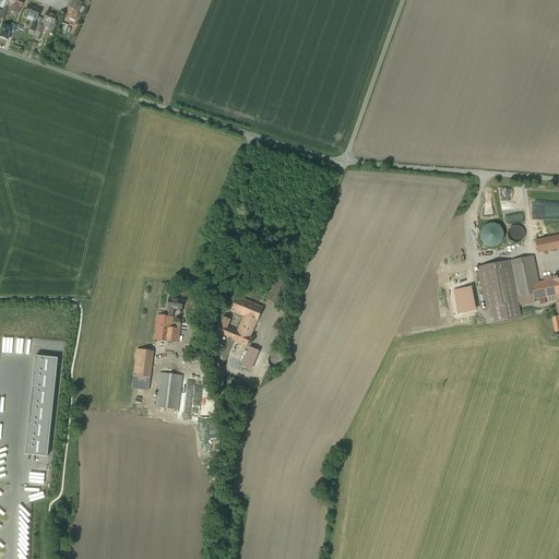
[(23,0),(11,0),(10,3),(10,4),(9,8),(9,9),(19,12),(23,0)]
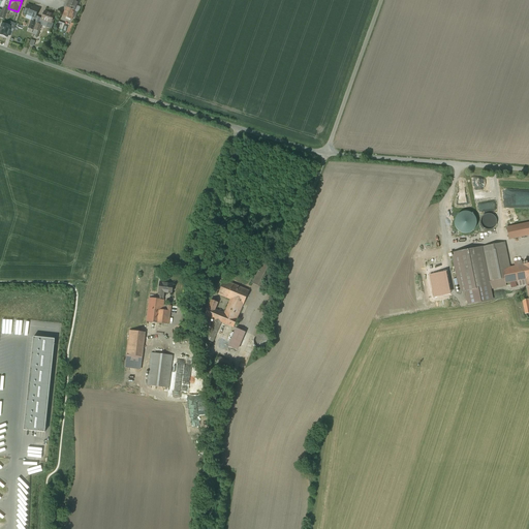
[(69,0),(66,7),(75,11),(79,0),(69,0)]
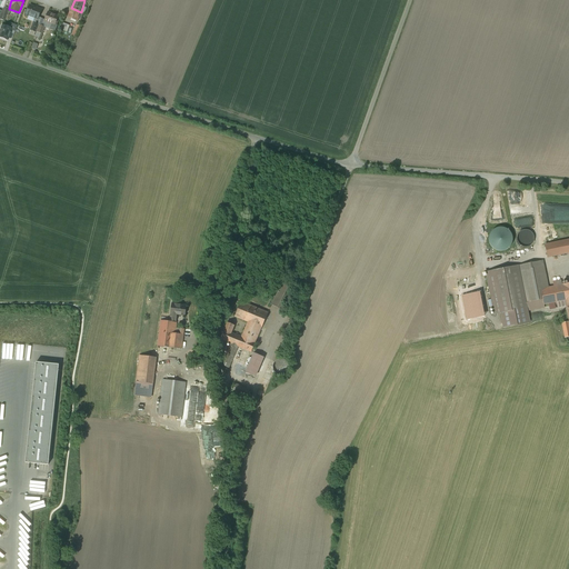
[(35,7),(30,5),(27,15),(36,18),(33,22),(36,23),(38,19),(39,17),(41,10),(35,7)]
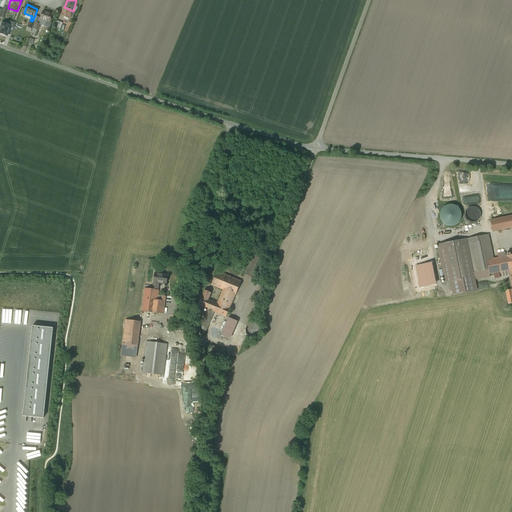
[(64,7),(61,16),(69,19),(73,11),(64,7)]
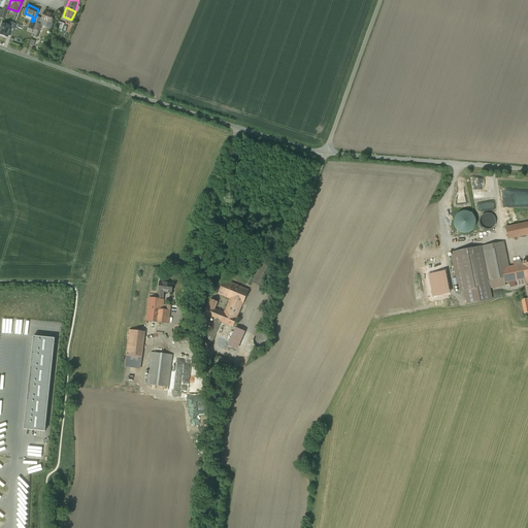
[(55,15),(44,11),(41,20),(48,23),(46,28),(52,29),(54,24),(52,23),(55,15)]
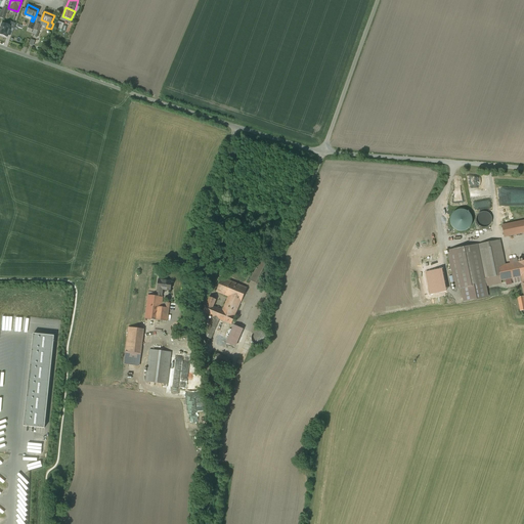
[(33,22),(31,20),(27,32),(32,33),(36,23),(33,22)]
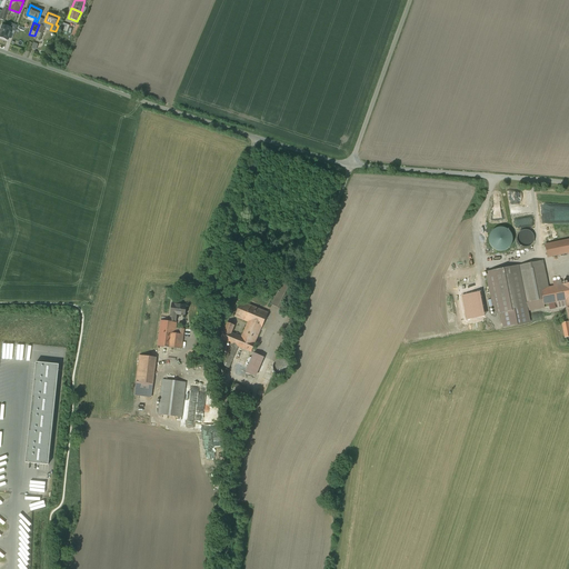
[(70,26),(62,22),(60,29),(68,31),(70,26)]
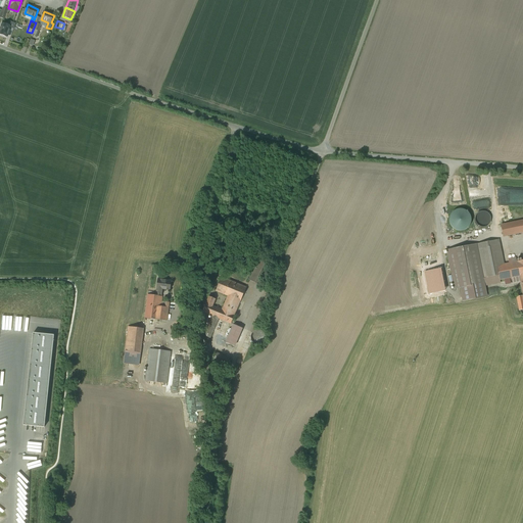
[(70,22),(66,33),(70,35),(75,25),(70,22)]
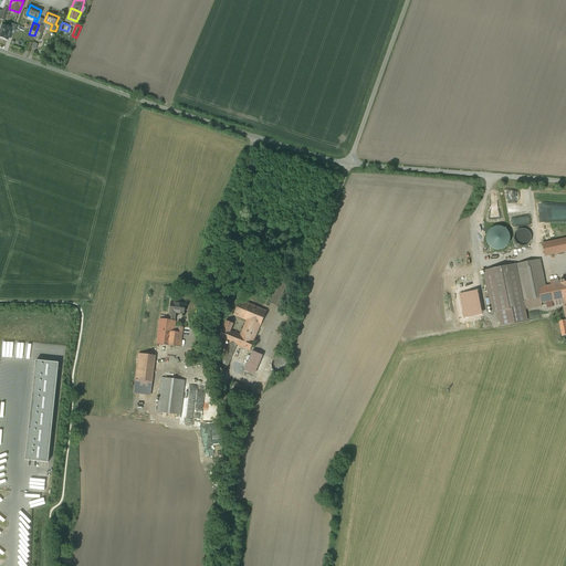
[(44,27),(40,25),(37,32),(44,34),(46,31),(43,30),(44,27)]
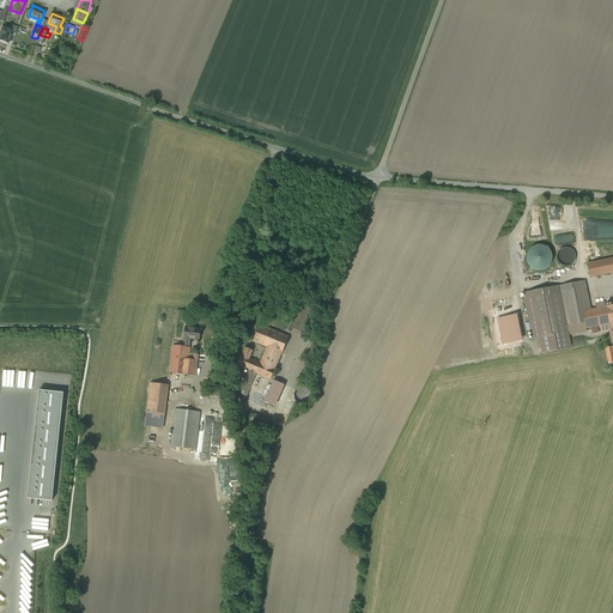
[(532,247),(529,249),(528,250),(527,253),(526,255),(526,259),(526,261),(527,263),(528,266),(529,267),(532,269),(534,271),(536,271),(539,271),(541,271),(545,269),(546,268),(548,267),(550,265),(551,262),(552,260),(552,258),(551,254),(550,252),(548,250),(547,248),(545,247),(542,246),(539,246),(536,246),(534,246),(532,247)]
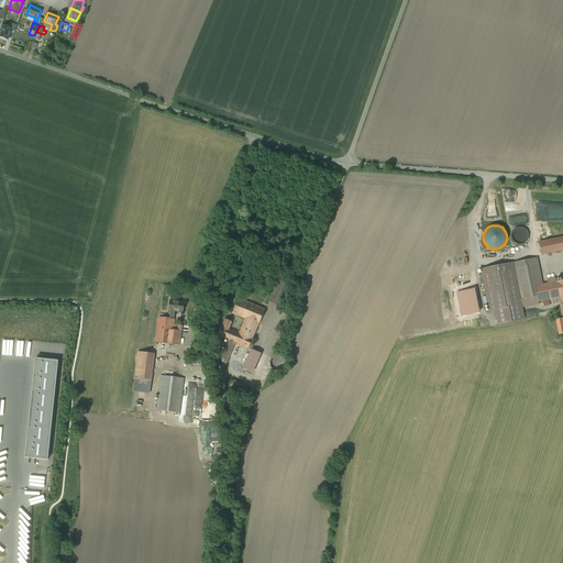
[(528,239),(528,235),(528,232),(526,230),(523,228),(520,228),(517,228),(514,230),(512,233),(511,236),(512,239),(514,242),(517,244),(520,244),(523,243),(526,242),(528,239)]
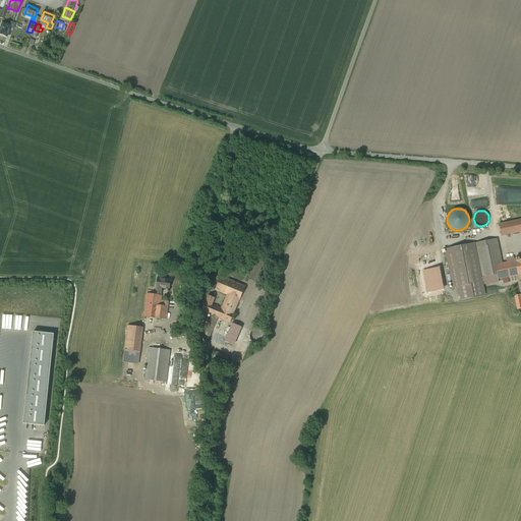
[(520,219),(499,224),(502,235),(520,231),(520,219)]
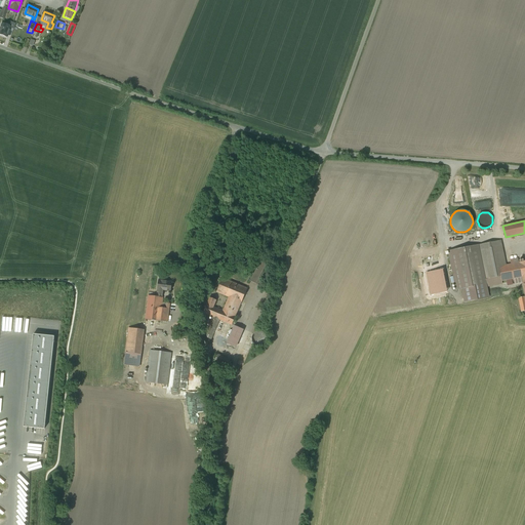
[(496,242),(483,244),(490,278),(500,276),(498,267),(506,266),(501,241),(496,242)]
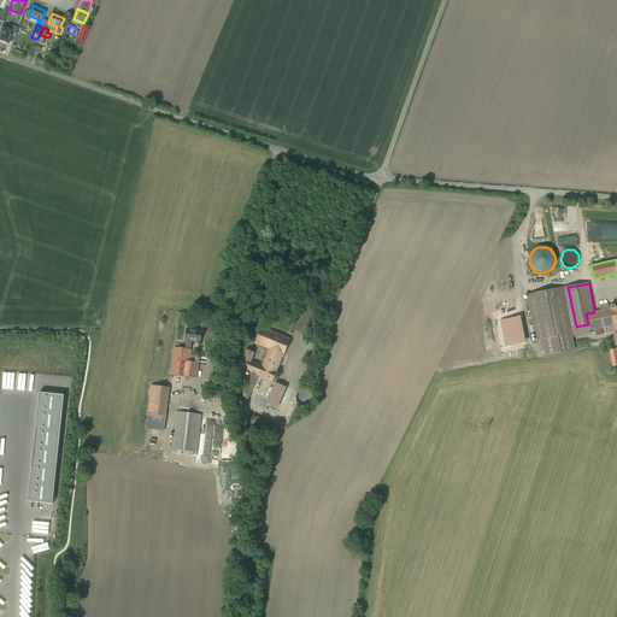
[(546,292),(528,298),(538,340),(570,334),(571,334),(570,329),(576,327),(568,287),(546,292)]
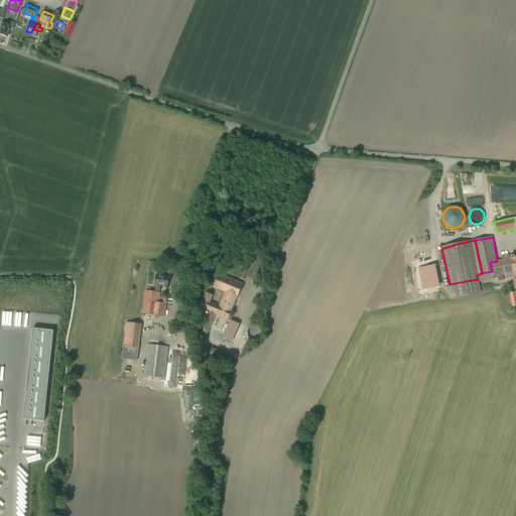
[(497,261),(490,262),(492,271),(493,276),(513,272),(515,271),(515,256),(510,258),(497,261)]
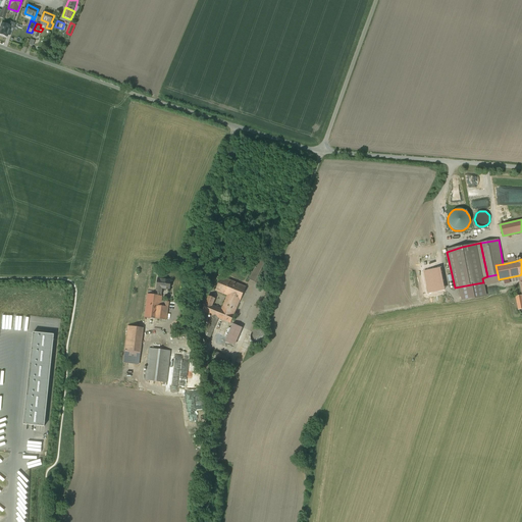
[(487,276),(482,278),(483,282),(482,282),(483,285),(500,281),(499,279),(498,274),(487,276)]
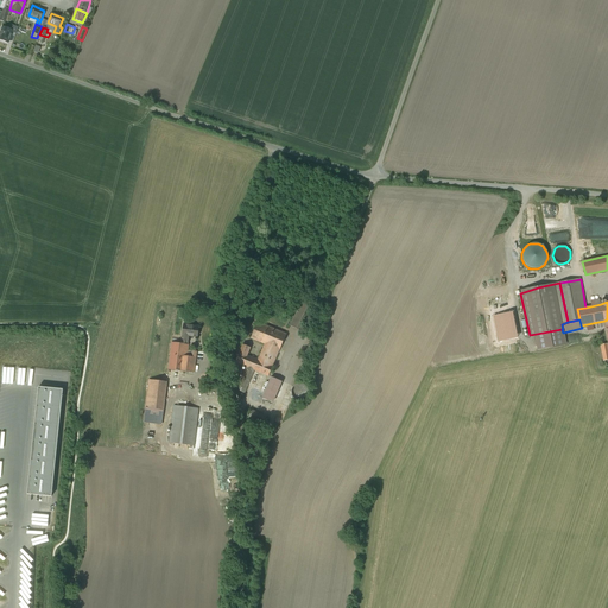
[(273,329),(258,322),(251,339),(265,344),(267,344),(273,329)]
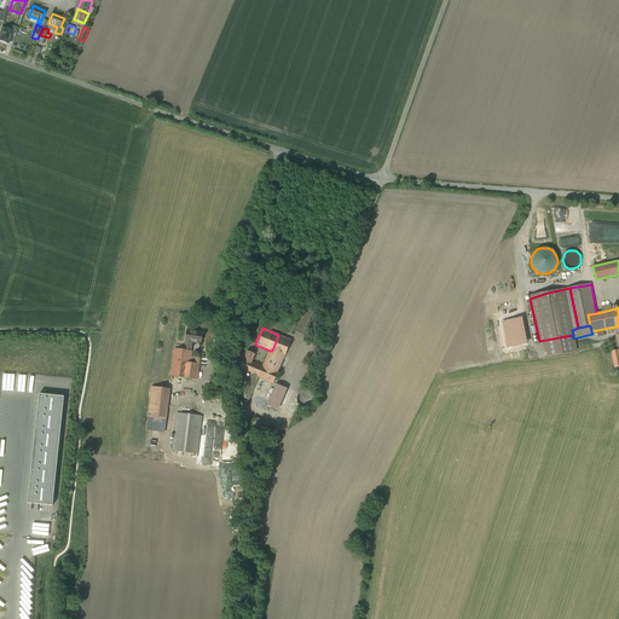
[(203,333),(187,330),(186,341),(185,350),(191,351),(192,342),(201,343),(203,333)]
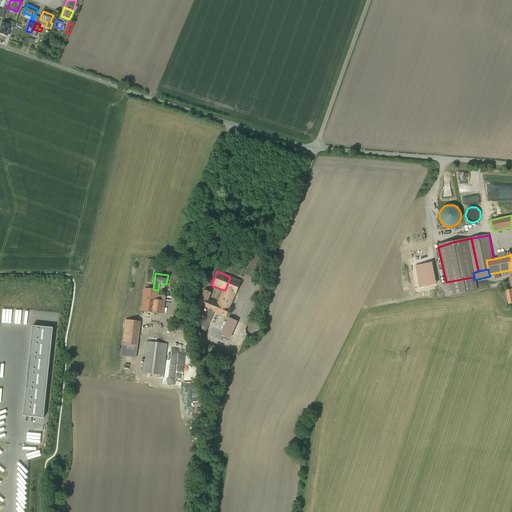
[(230,277),(225,290),(223,290),(217,303),(208,300),(211,293),(205,290),(198,305),(208,309),(199,328),(206,331),(214,312),(226,317),(230,308),(229,308),(235,295),(241,281),(230,277)]
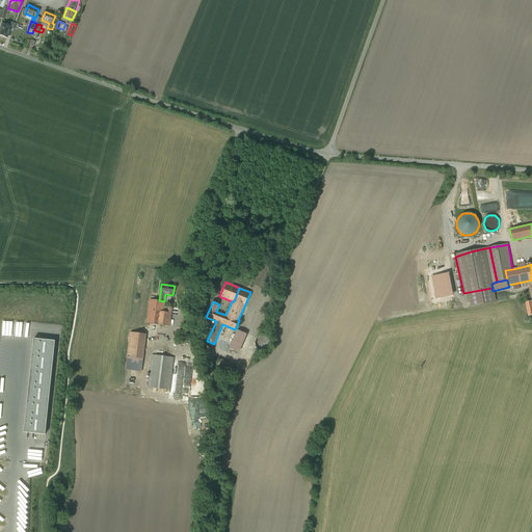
[(157,297),(151,296),(151,299),(148,323),(169,326),(171,313),(164,312),(165,301),(164,301),(159,300),(157,300),(157,297)]
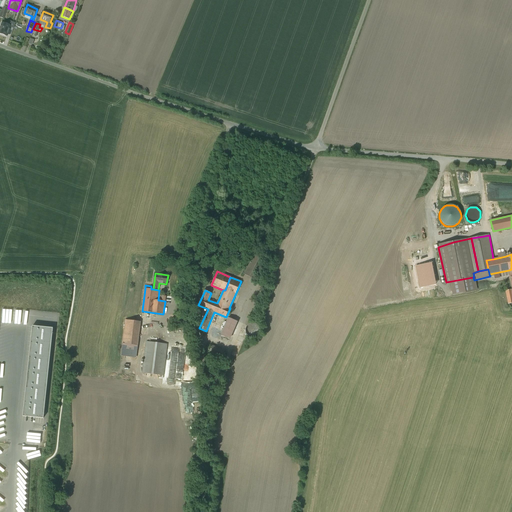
[(141,322),(126,320),(123,343),(125,344),(124,350),(137,352),(141,322)]
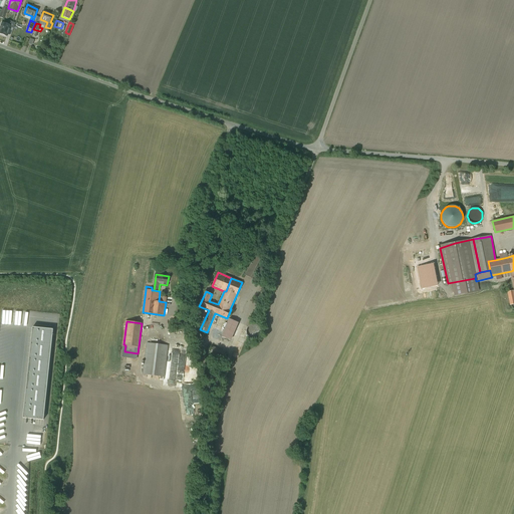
[(236,326),(228,323),(222,336),(231,339),(236,326)]
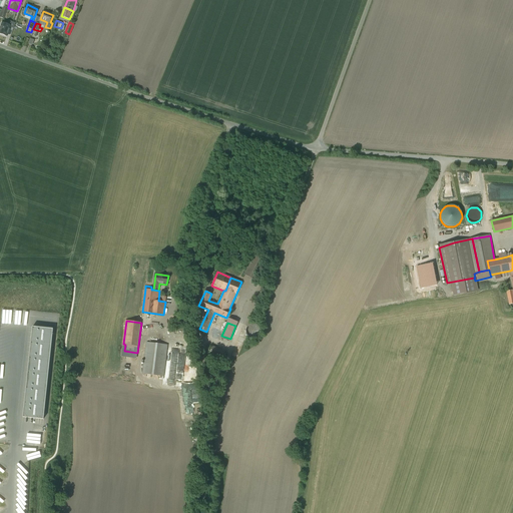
[(263,334),(263,331),(262,328),(261,325),(258,324),(254,323),(251,324),(248,326),(246,328),(246,331),(247,334),(248,337),(251,339),(254,339),(258,339),(261,337),(263,334)]
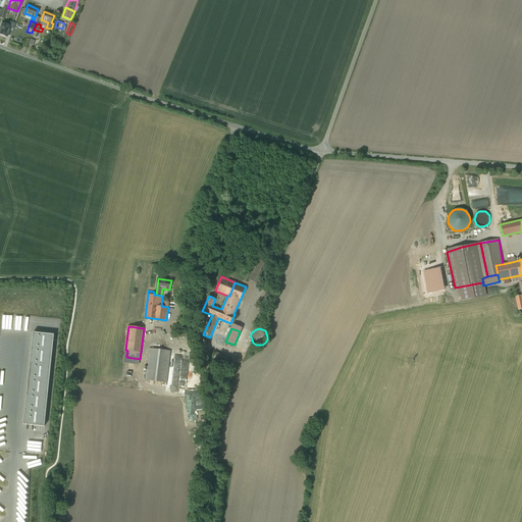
[(53,334),(32,332),(22,424),(44,427),(53,334)]
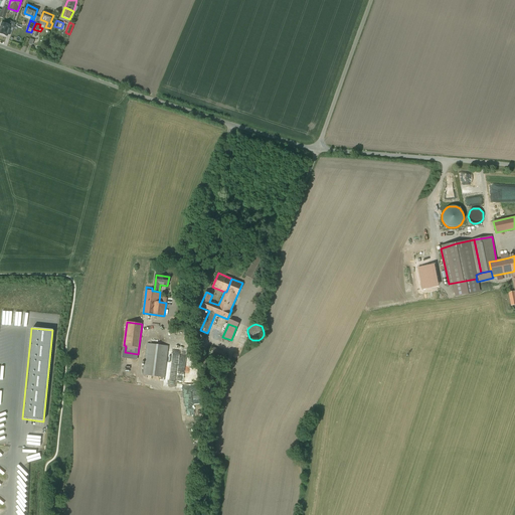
[(168,346),(147,344),(143,375),(164,377),(168,346)]
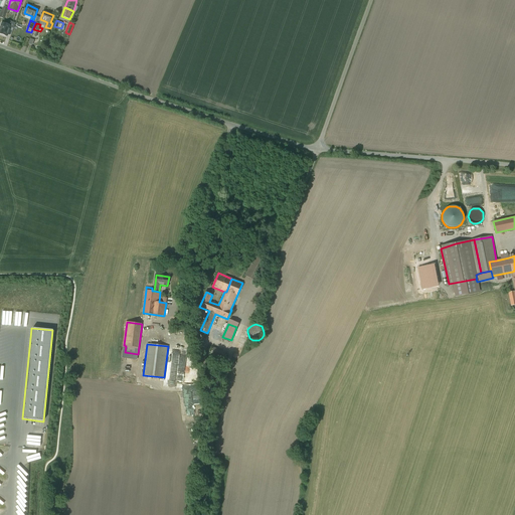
[(225,353),(213,348),(209,356),(221,361),(225,353)]
